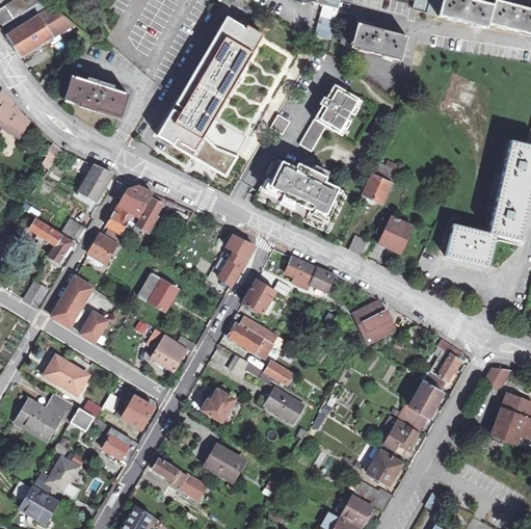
[(3,0),(0,2),(0,19),(2,22),(20,10),(22,9),(27,6),(37,0),(3,0)]
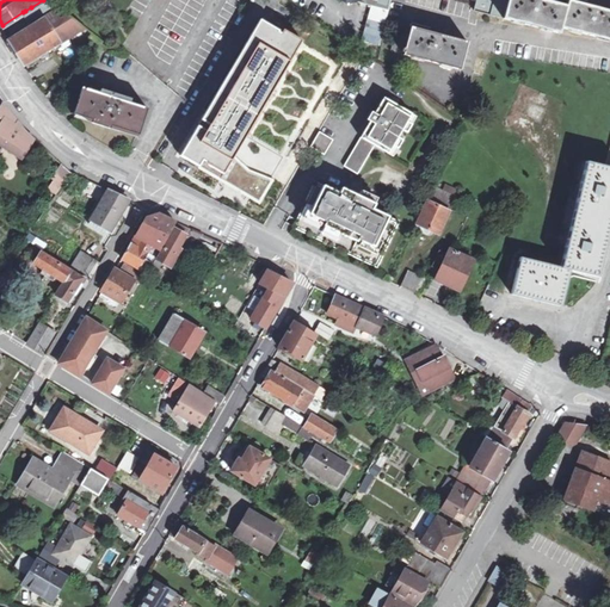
[(43,0),(31,7),(25,11),(30,20),(8,35),(19,53),(25,61),(84,23),(55,0),(43,0)]
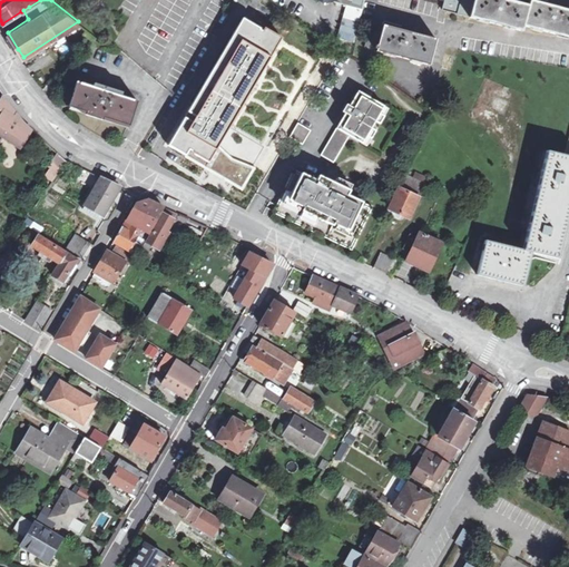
[(315,0),(321,5),(332,3),(362,11),(364,0),(315,0)]
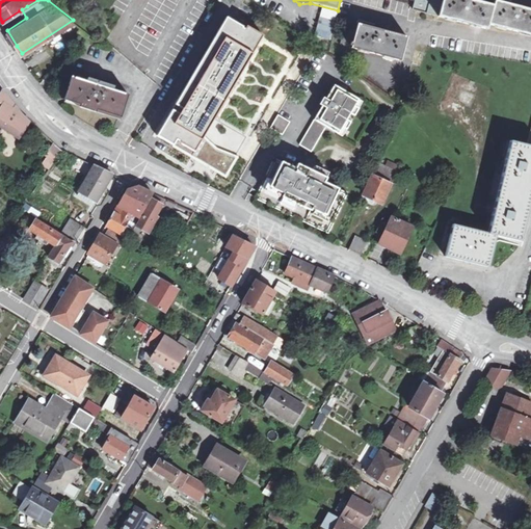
[(414,6),(439,14),(442,0),(416,0),(414,6)]
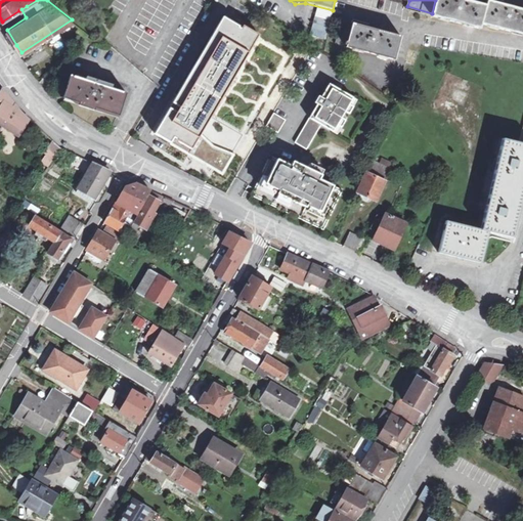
[(482,20),(487,3),(477,0),(435,0),(432,13),(481,27),(482,20)]
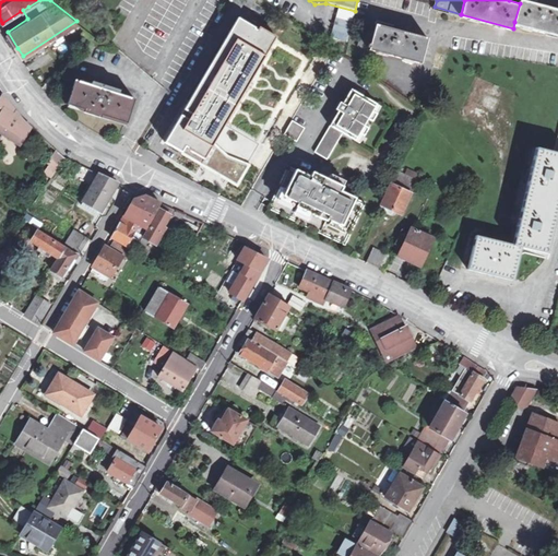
[(520,3),(514,22),(557,34),(557,7),(550,6),(551,1),(548,0),(544,0),(543,3),(532,0),(521,0),(520,3)]
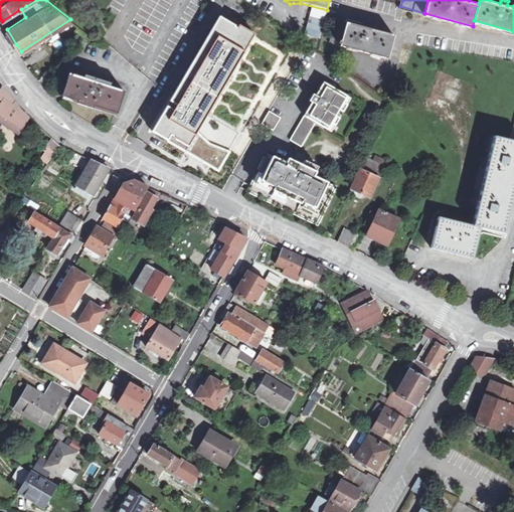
[(25,17),(21,9),(19,10),(2,21),(7,29),(25,17)]
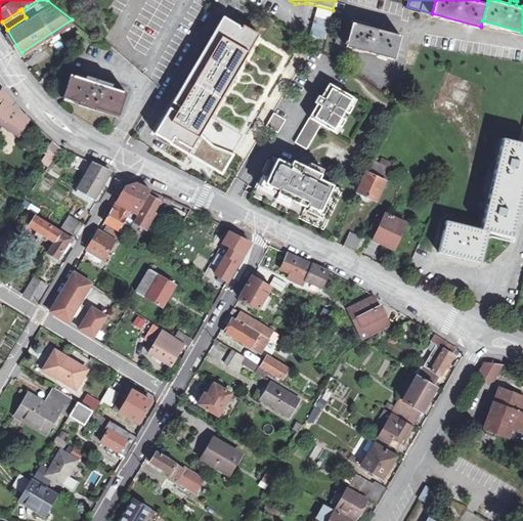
[(156,132),(171,141),(175,135),(177,136),(176,137),(192,146),(202,131),(259,33),(243,24),(241,28),(238,26),(238,25),(222,15),(173,100),(180,105),(177,111),(170,106),(156,132)]
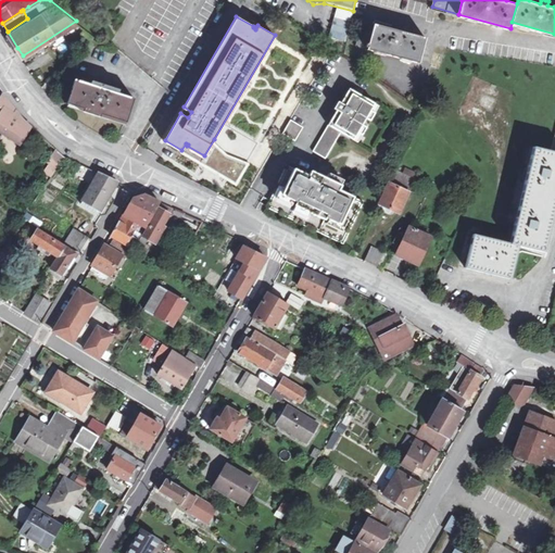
[(370,30),(365,47),(418,62),(425,38),(402,32),(403,28),(399,27),(395,26),(394,28),(373,23),(370,30)]
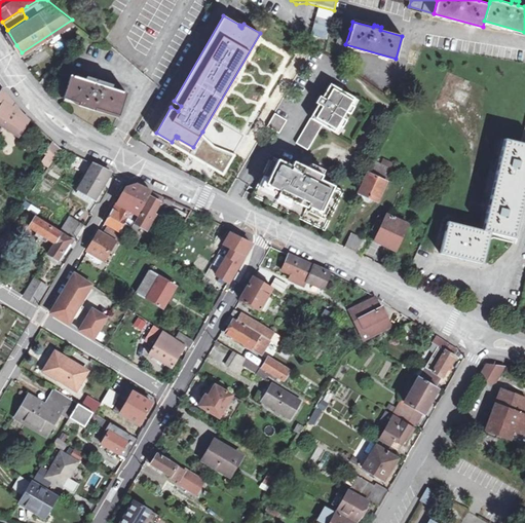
[(345,44),(350,29),(341,26),(337,41),(345,44)]
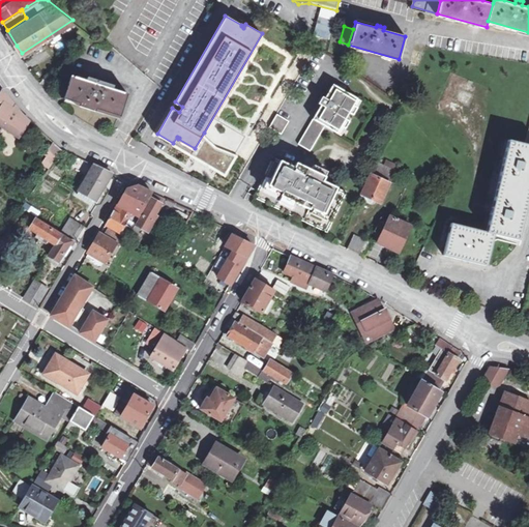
[(86,78),(71,72),(64,94),(79,100),(78,104),(94,109),(96,106),(119,114),(127,92),(112,87),(114,82),(87,74),(86,78)]
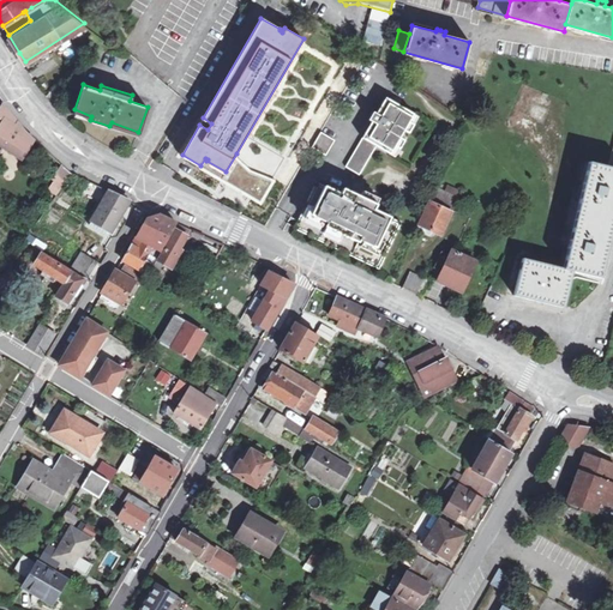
[(48,92),(54,96),(59,91),(53,86),(48,92)]
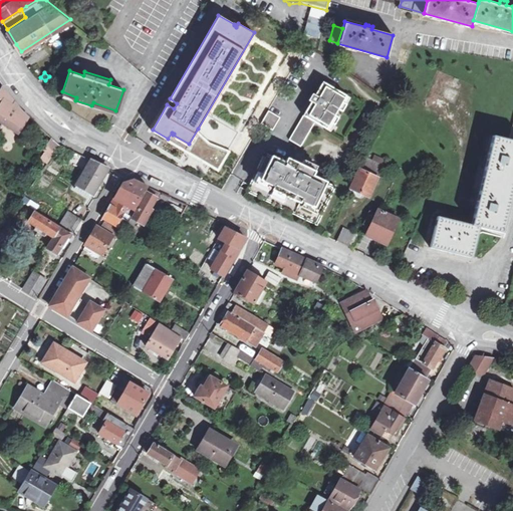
[(290,137),(301,144),(316,119),(327,126),(331,119),(335,122),(339,115),(335,112),(339,106),(343,109),(347,101),(343,99),(347,93),(324,79),(316,92),(313,90),(309,97),(312,99),(304,112),(290,137)]
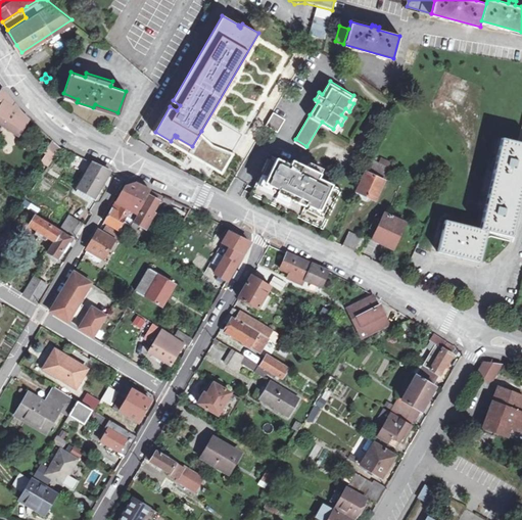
[(0,122),(18,134),(29,116),(22,111),(11,98),(2,86),(0,90),(0,122)]
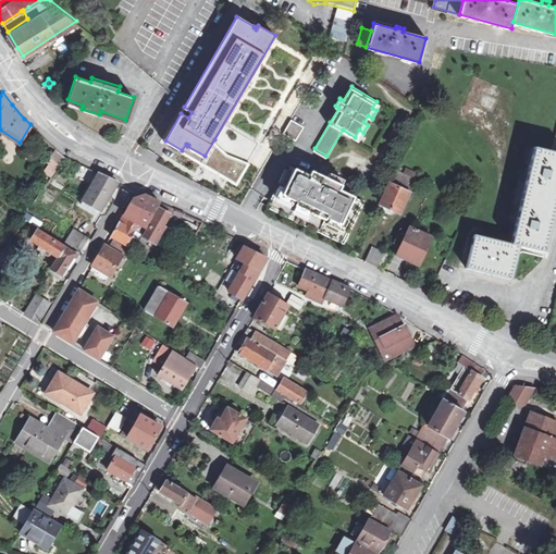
[(305,124),(293,117),(284,131),(297,138),(305,124)]
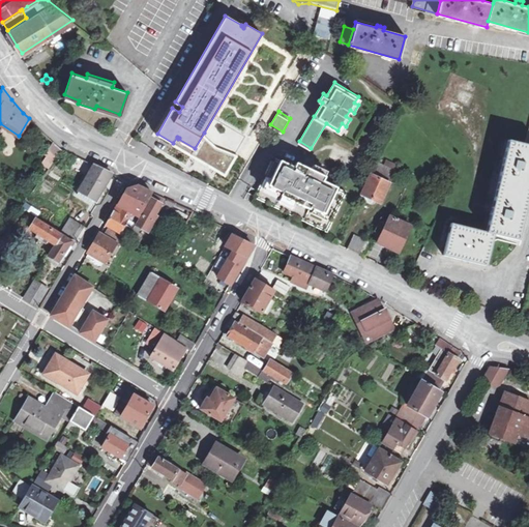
[(173,143),(173,144),(213,168),(225,148),(217,145),(204,133),(195,148),(178,139),(179,138),(177,137),(173,143)]
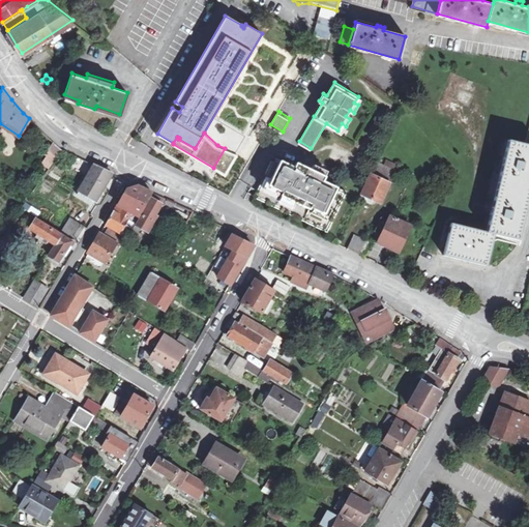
[(510,134),(498,182),(528,191),(528,139),(525,138),(510,134)]
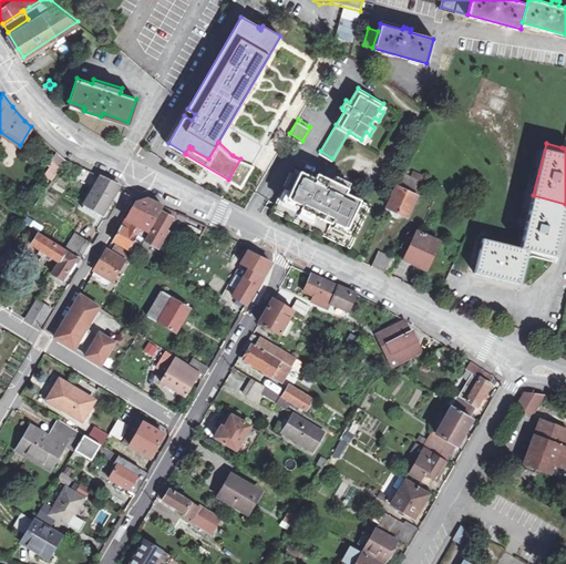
[(50,164),(58,168),(65,157),(59,151),(50,164)]
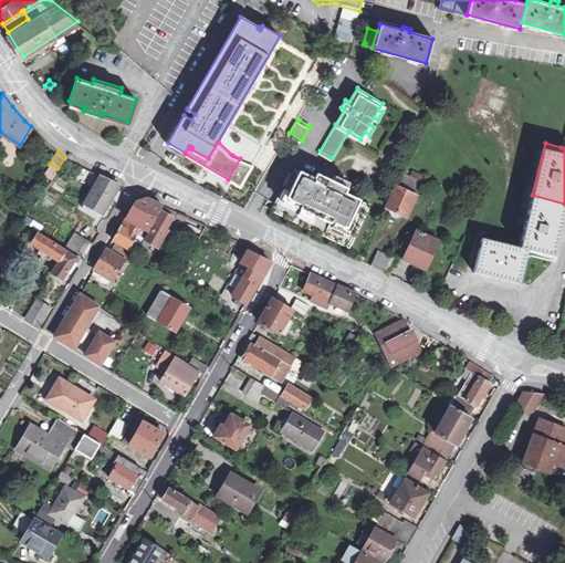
[(240,158),(228,179),(241,187),(254,165),(240,158)]
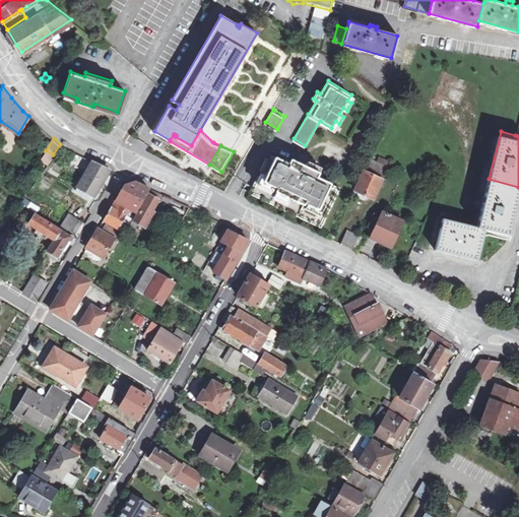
[(53,154),(46,150),(41,159),(47,164),(53,154)]
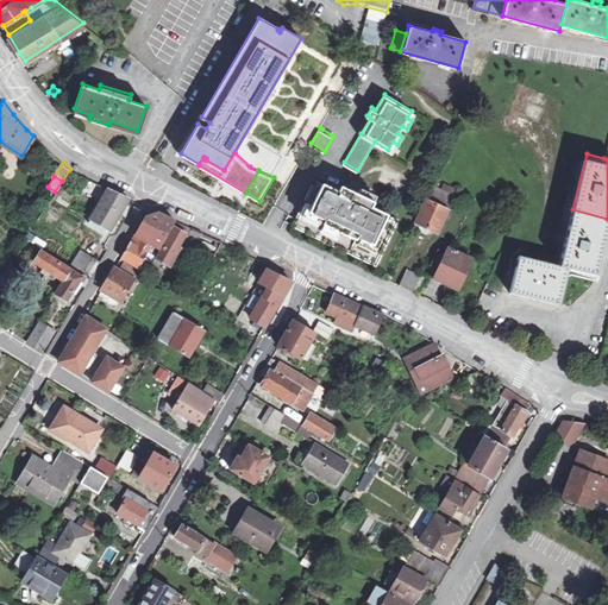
[(315,177),(293,224),(306,229),(357,254),(376,264),(399,218),(371,205),(374,200),(342,183),(339,189),(315,177)]
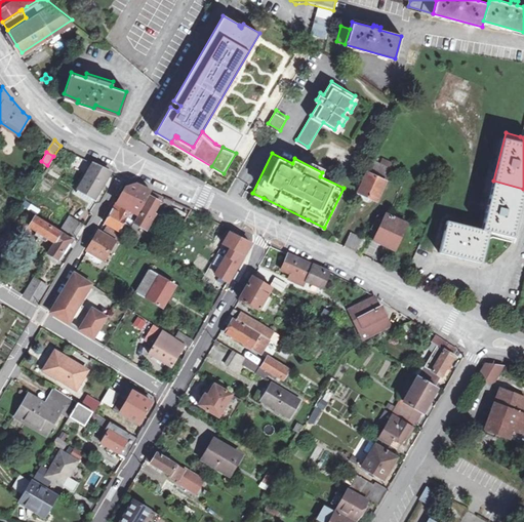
[(373,159),(367,170),(387,179),(393,168),(373,159)]
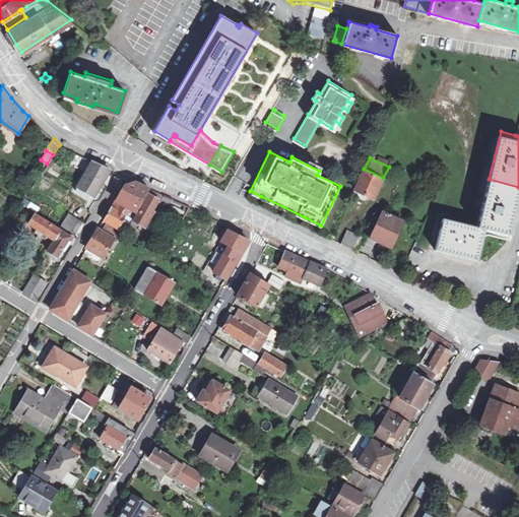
[(92,198),(110,170),(92,160),(76,188),(92,198)]
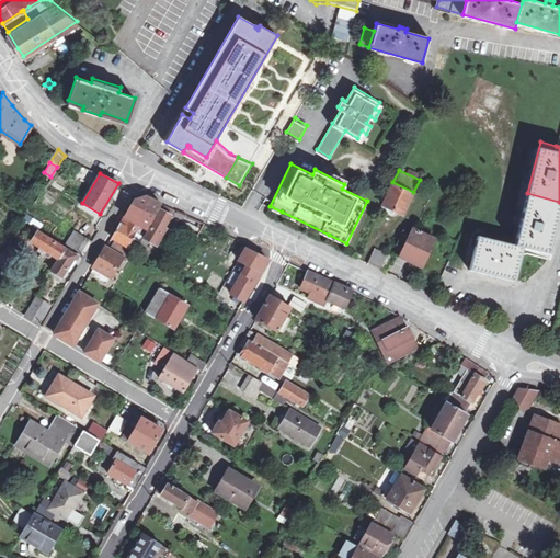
[(404,212),(413,192),(392,182),(384,202),(396,207),(404,212)]
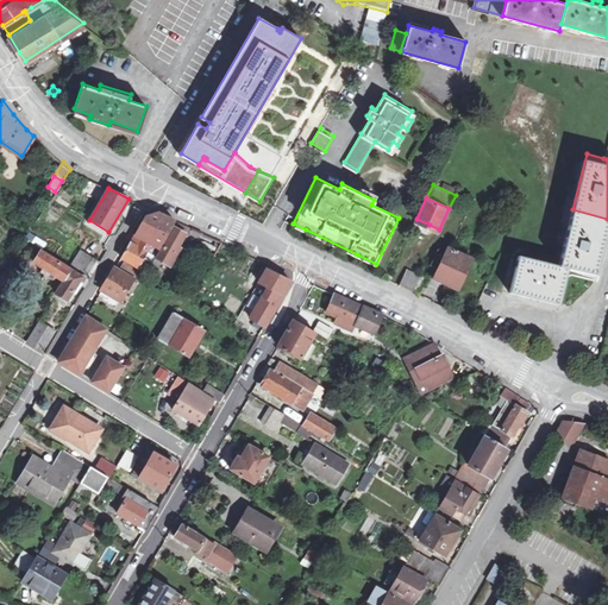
[(572,209),(557,265),(568,268),(596,275),(607,225),(607,219),(572,209)]
